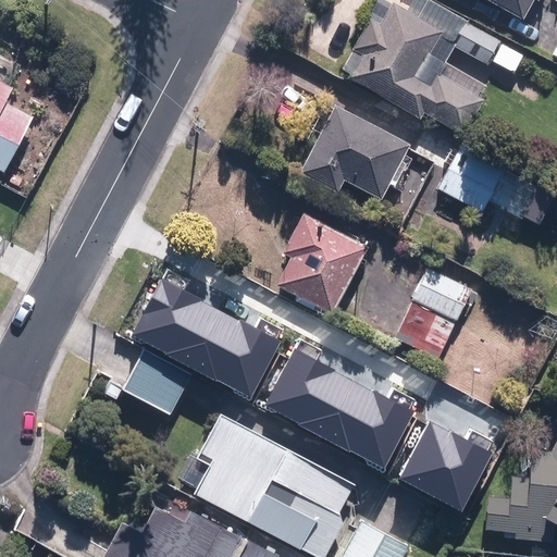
[(484,0),(520,20),(530,0),(484,0)]
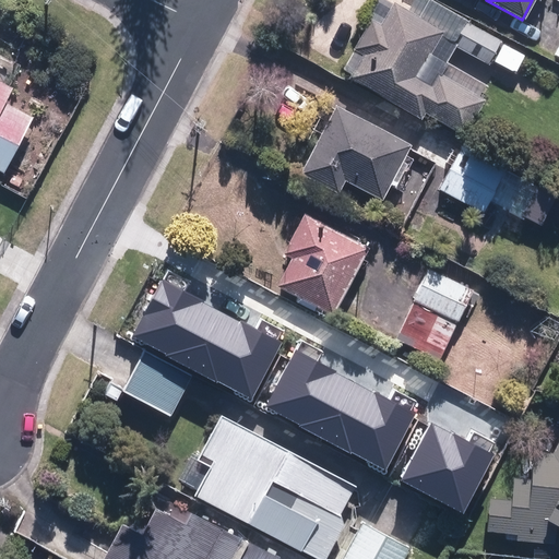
[(440,33),(391,4),(379,26),(370,22),(354,49),(363,55),(349,76),(420,118),(423,114),(461,135),(482,102),(437,75),(429,87),(414,78),(440,33)]
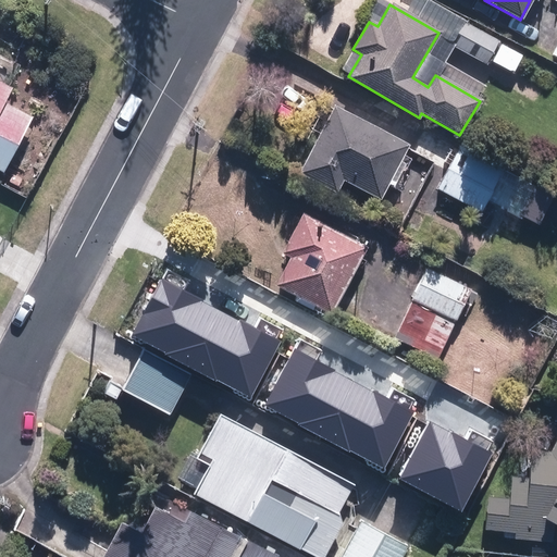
[(467,24),(454,46),(485,64),(498,42),(467,24)]
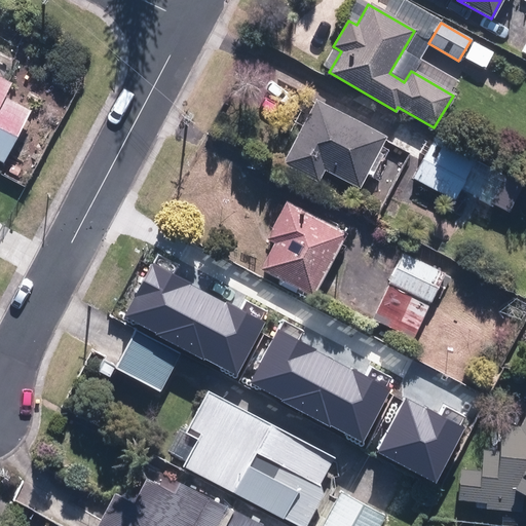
[(0,160),(3,162),(30,110),(3,97),(10,83),(0,78),(0,160)]
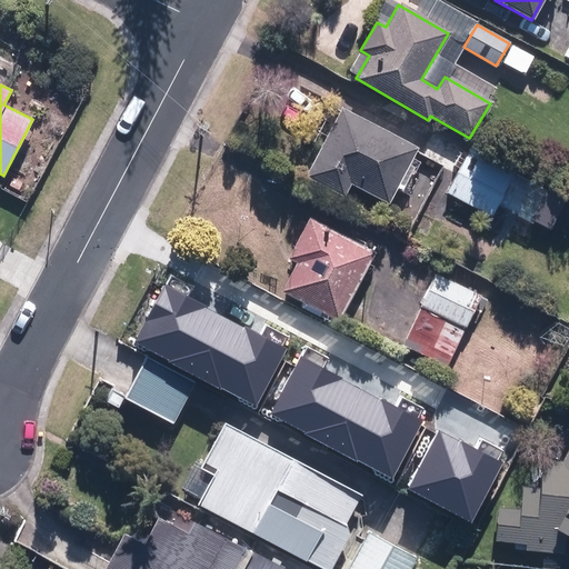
[(415,149),(341,110),(306,177),(342,196),(349,182),(387,201),(415,149)]
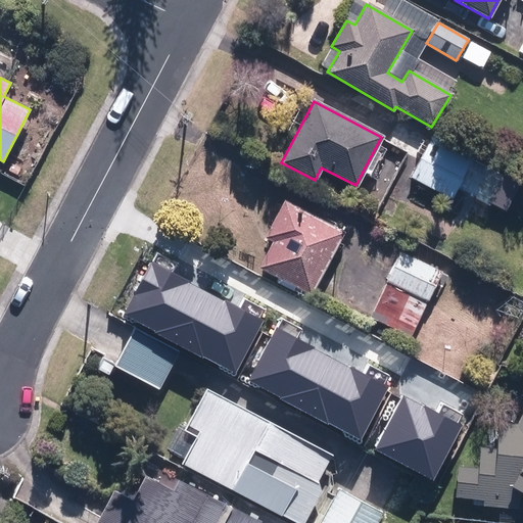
[(472,157),(431,137),(429,141),(395,124),(386,141),(420,158),(410,179),(450,200),(472,157)]
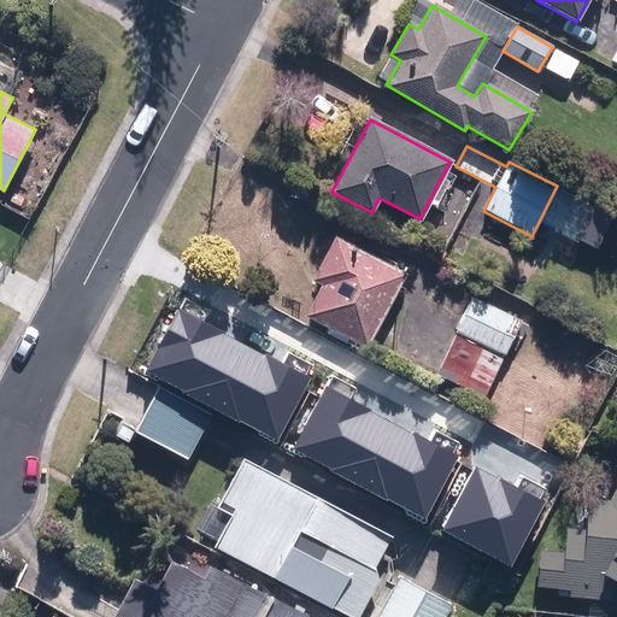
[(365,346),(404,272),(336,238),(313,280),(321,285),(305,315),(365,346)]
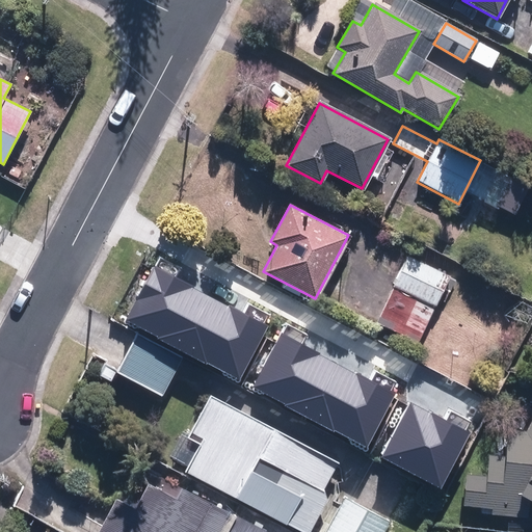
[(417,342),(447,276),(408,258),(377,323),(417,342)]
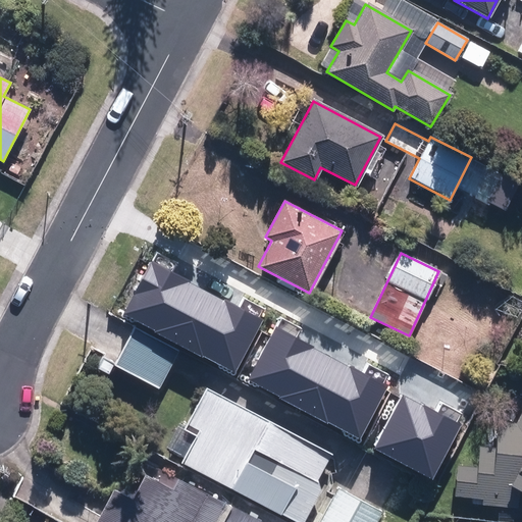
[(183,297),(165,329),(270,384),(303,324),(250,297),(235,324),(183,297)]
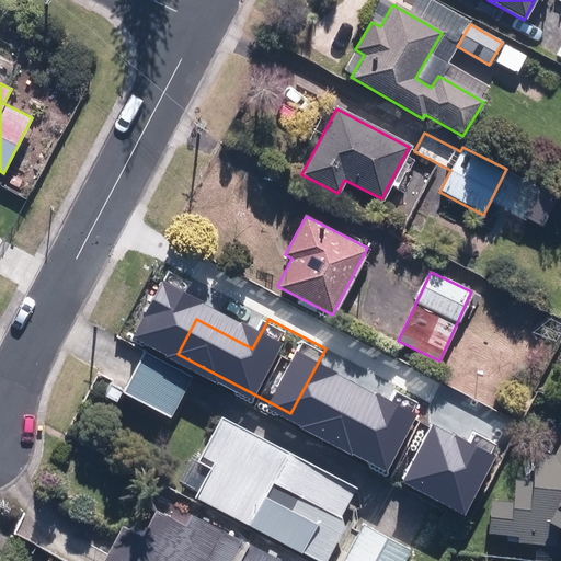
[(144,354),(123,392),(169,416),(189,378),(144,354)]
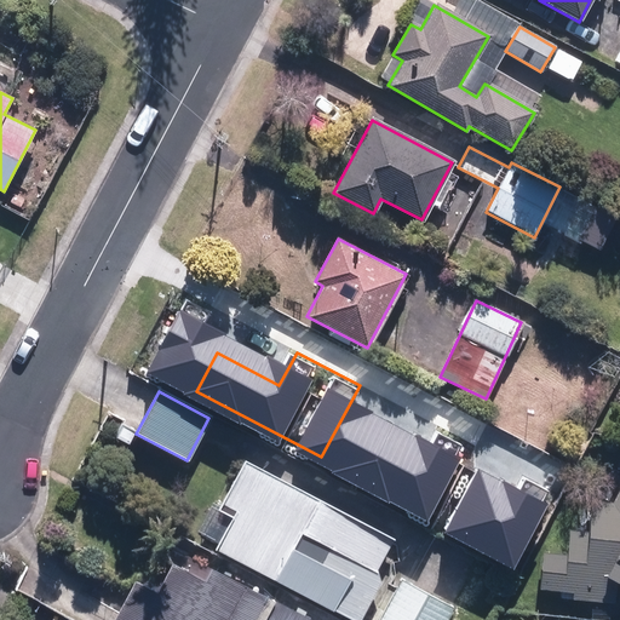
[(447,413),(424,454),(474,481),(497,440),(447,413)]
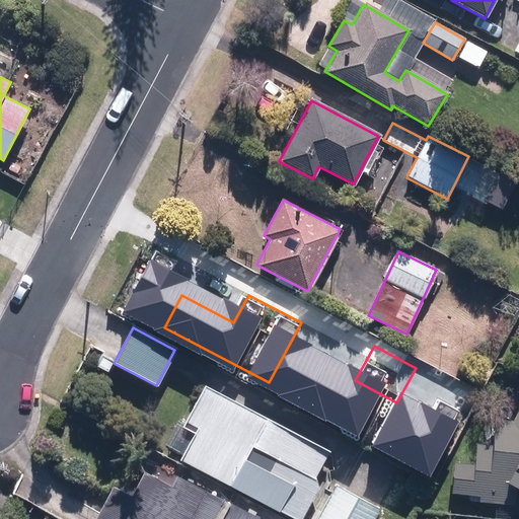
[(193,432),(178,459),(295,518),(298,518),(316,486),(314,475),(326,451),(205,387),(183,427),(193,432)]
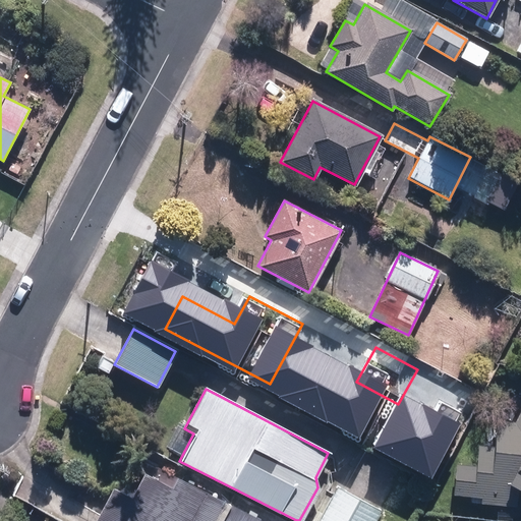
[(386,406),(378,421),(410,439),(418,424),(386,406)]
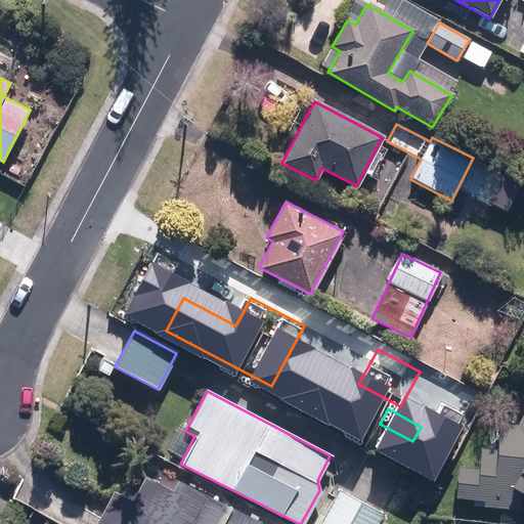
[(523,412),(518,426),(498,424),(496,448),(480,447),(478,468),(456,467),(453,505),(517,509),(518,493),(523,495),(523,412)]
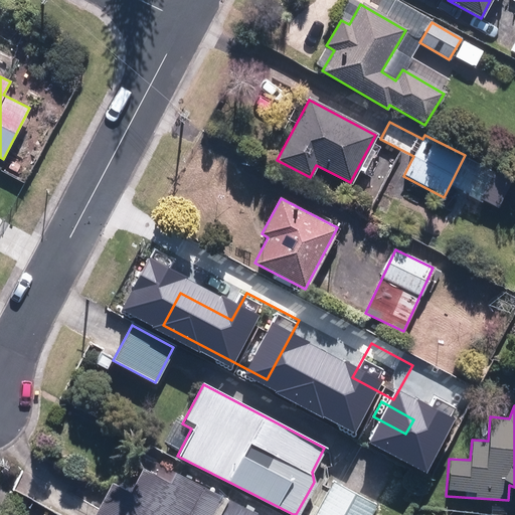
[(111,483),(93,514),(254,514),(175,472),(169,485),(142,470),(130,493),(111,483)]
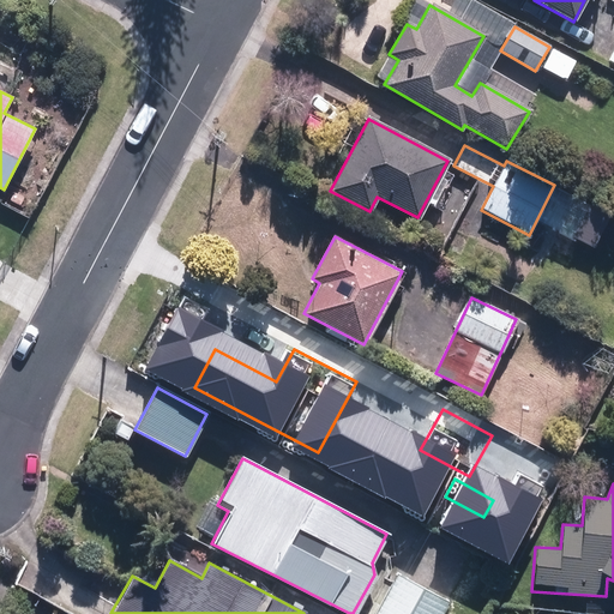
[(397,575),(375,613),(439,613),(446,600),(397,575)]
